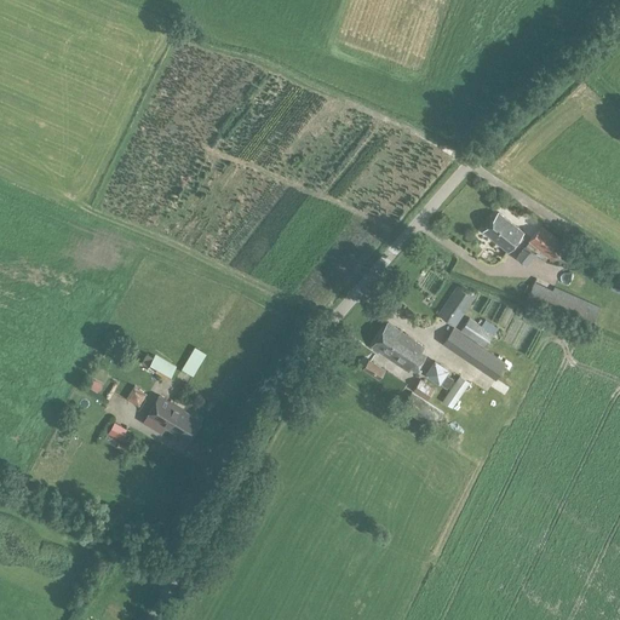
[(483,231),(507,251),(523,233),(499,212),(483,231)]
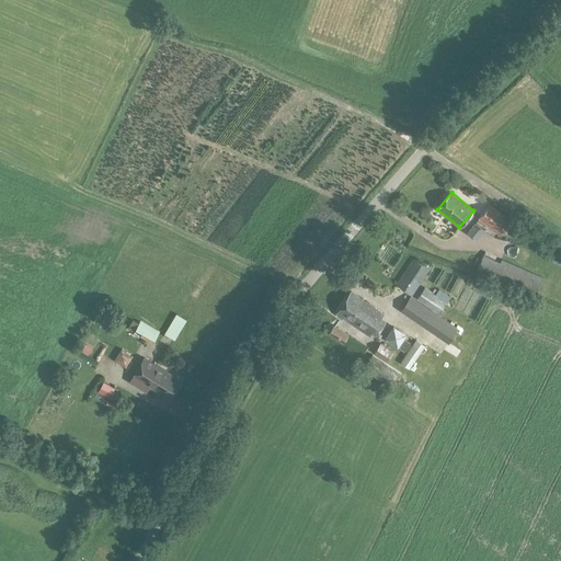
[(390,196),(390,212),(409,210),(408,195),(390,196)]
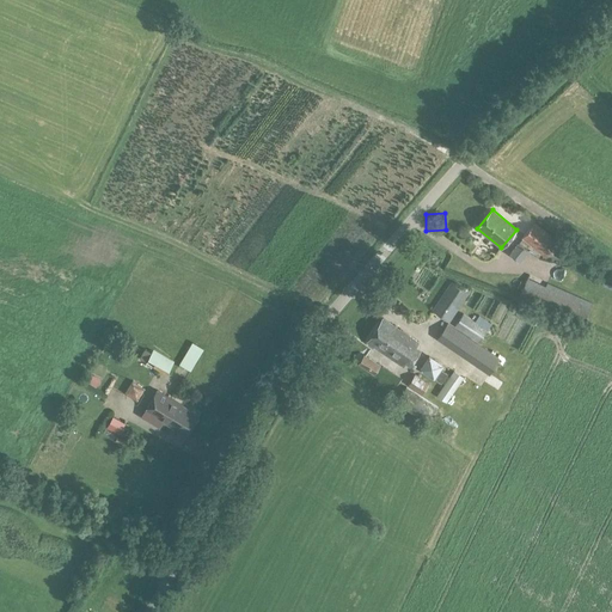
[(534,222),(521,238),(544,257),(557,240),(534,222)]
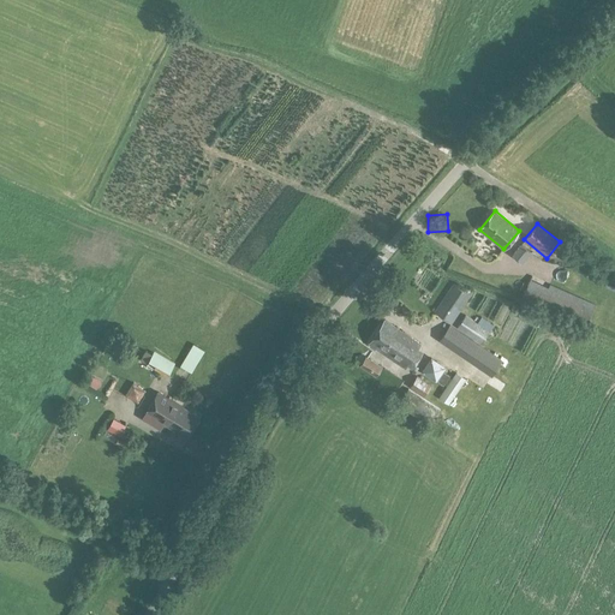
[(521,244),(512,255),(521,263),(531,251),(521,244)]
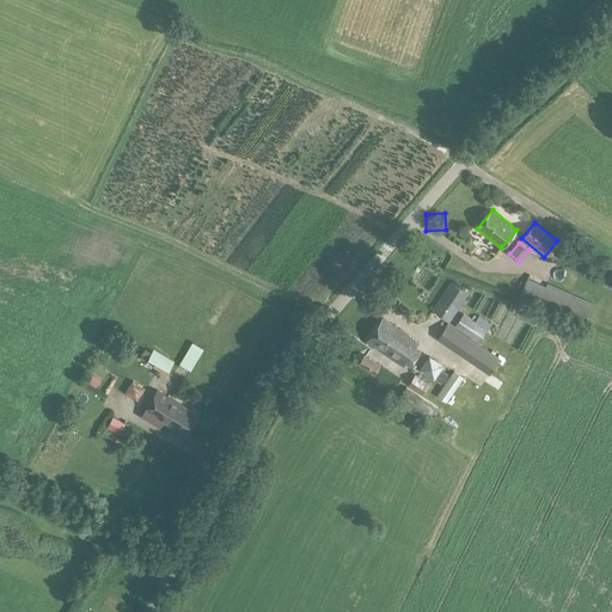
[(611,270),(609,269),(601,283),(601,285),(611,289),(611,270)]
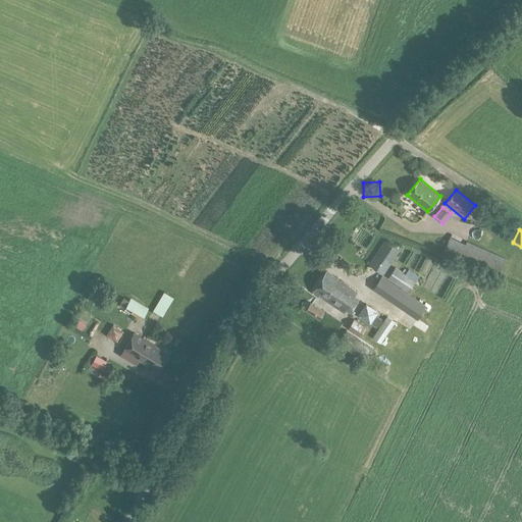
[(384,240),(368,263),(383,275),(400,250),(384,240)]
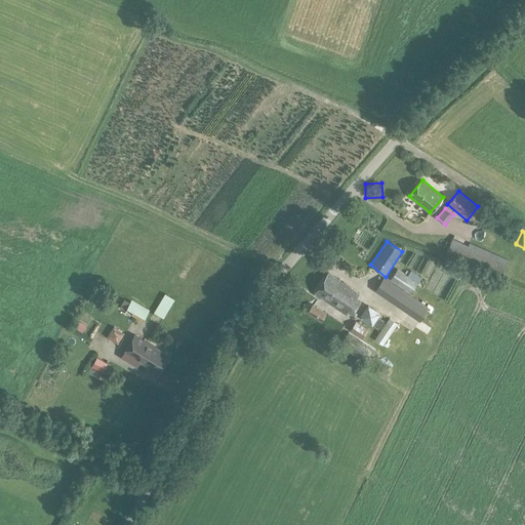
[(417,283),(409,277),(398,269),(390,280),(410,294),(417,283)]
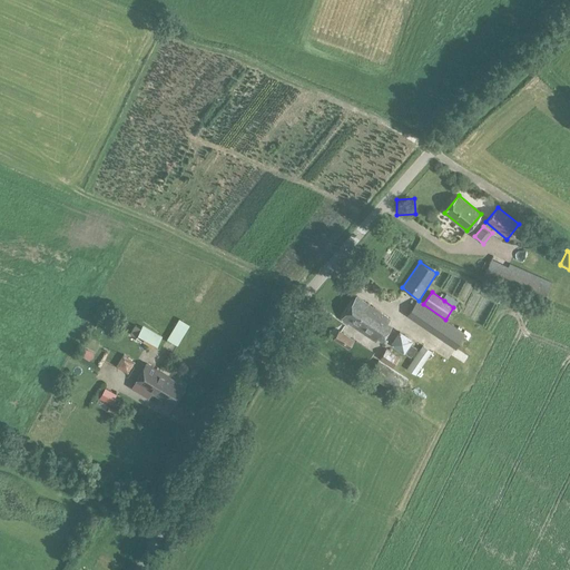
[(342,318),(375,342),(391,318),(356,296),(342,318)]
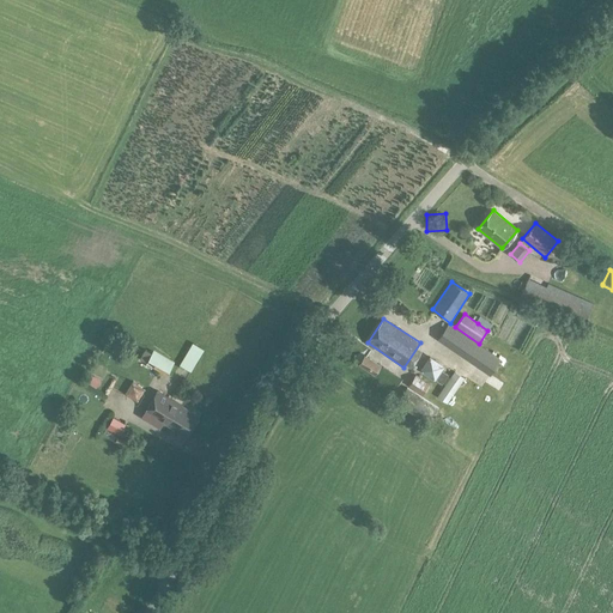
[(205,350),(193,343),(180,365),(190,371),(205,350)]
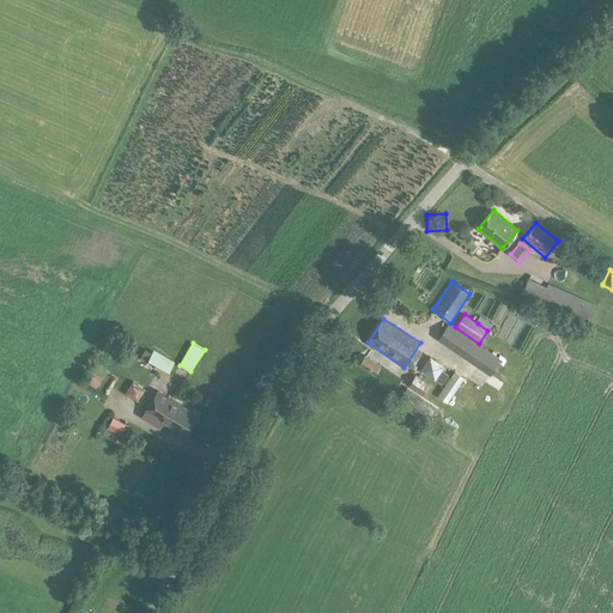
[(153,350),(146,363),(167,375),(175,362),(153,350)]
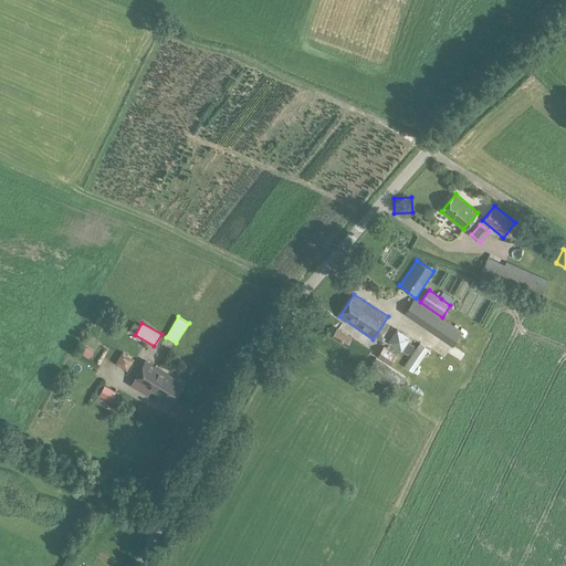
[(337,327),(331,336),(346,346),(352,337),(337,327)]
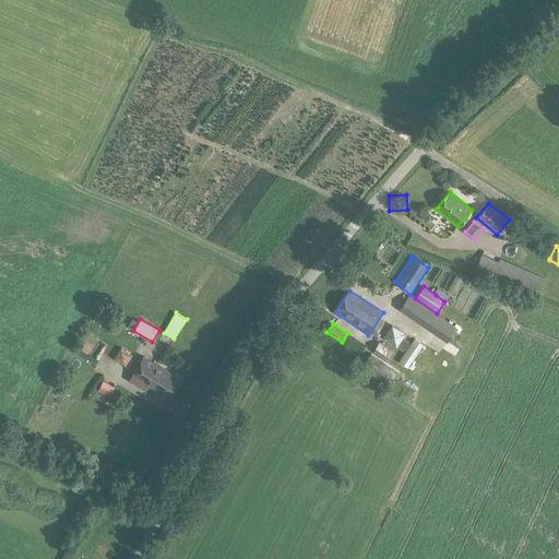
[(393,344),(402,333),(391,324),(382,336),(393,344)]
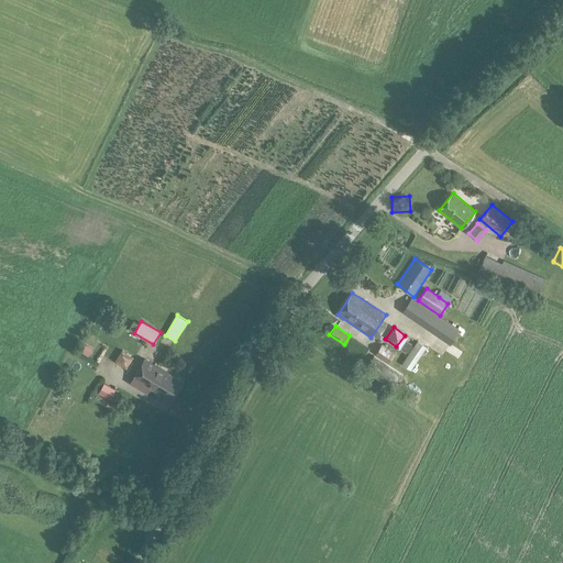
[(90,345),(96,338),(89,333),(85,341),(90,345)]
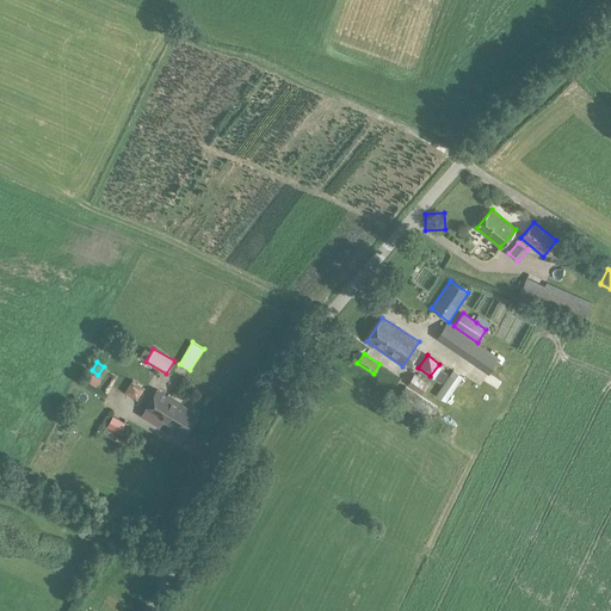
[(440,369),(434,378),(440,383),(446,374),(440,369)]
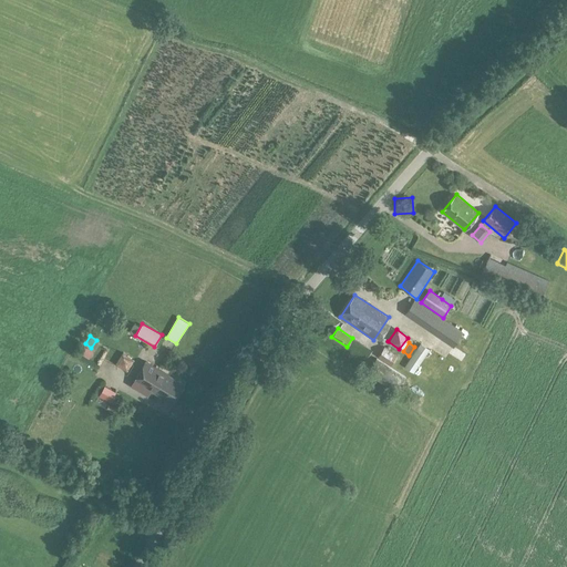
[(404,367),(413,372),(429,349),(421,343),(404,367)]
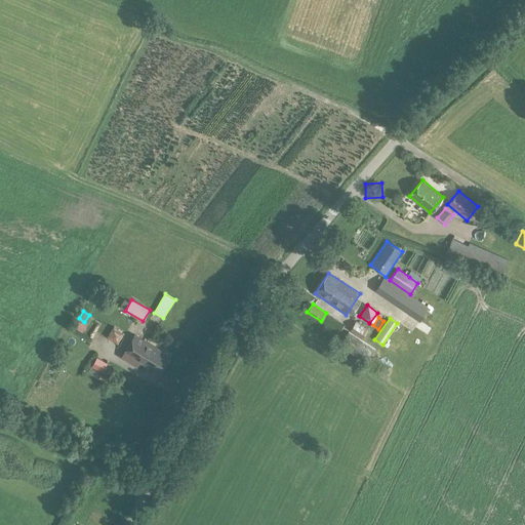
[(356,321),(350,331),(362,339),(367,329),(356,321)]
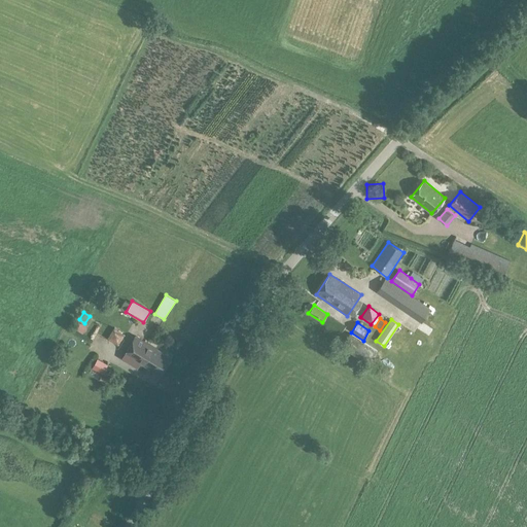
[(107,341),(120,345),(125,331),(111,327),(107,341)]
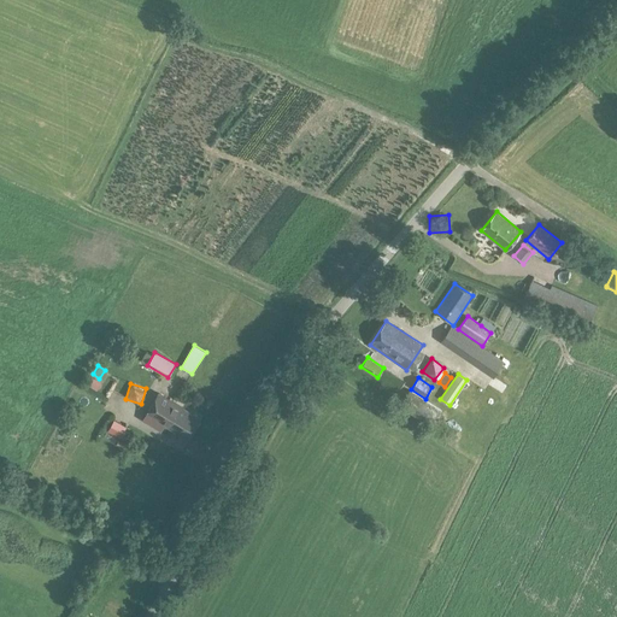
[(410,389),(399,406),(432,428),(442,411),(410,389)]
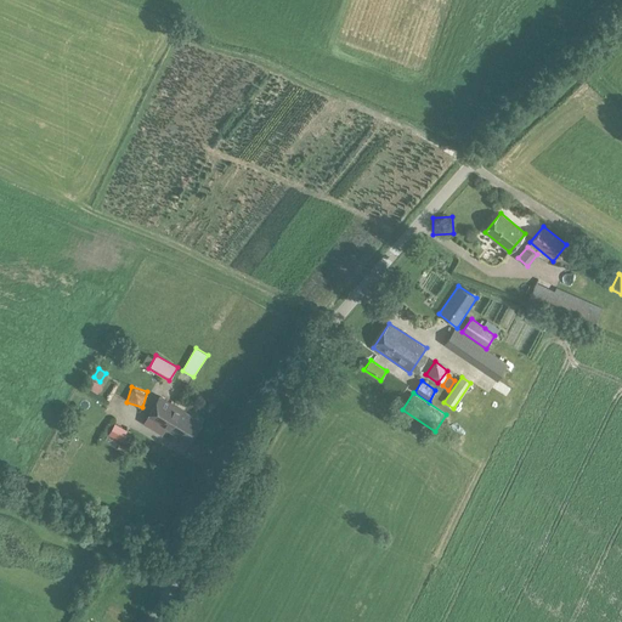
[(147,418),(190,444),(202,422),(160,396),(147,418)]
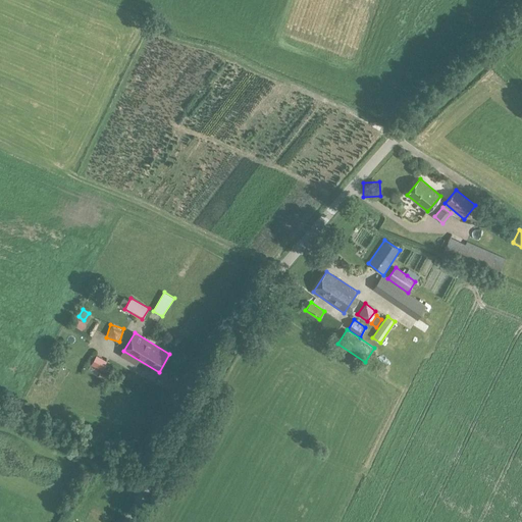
[(96,355),(94,359),(91,365),(102,371),(107,361),(96,355)]
